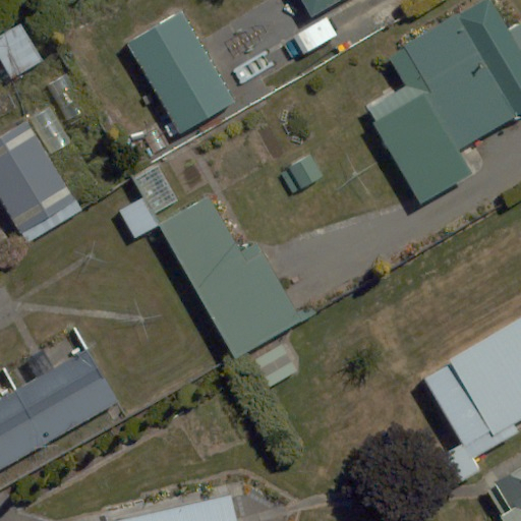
[(291,0),(304,22),(342,0),(291,0)]
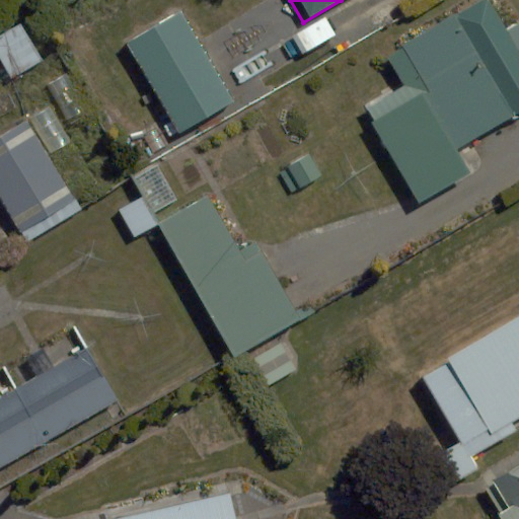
[(392,59),(409,89),(365,114),(415,202),(458,177),(453,168),(518,131),(518,53),(491,3),(392,59)]
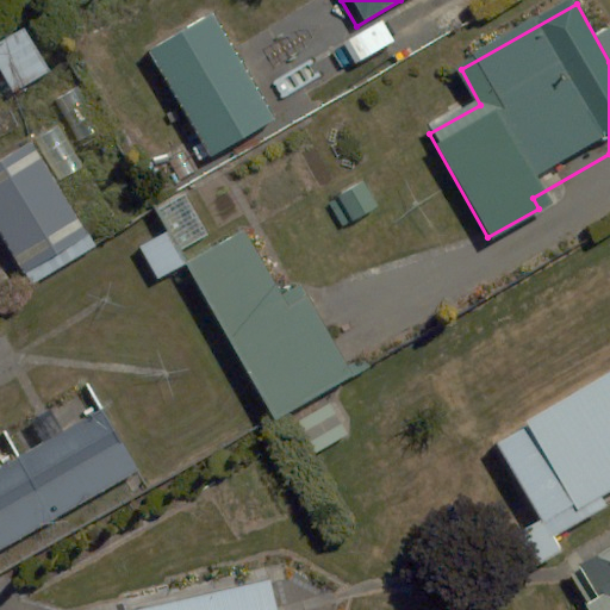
[(210,5),(139,47),(175,109),(124,138),(155,190),(309,98),(265,23),(232,42),(210,5)]
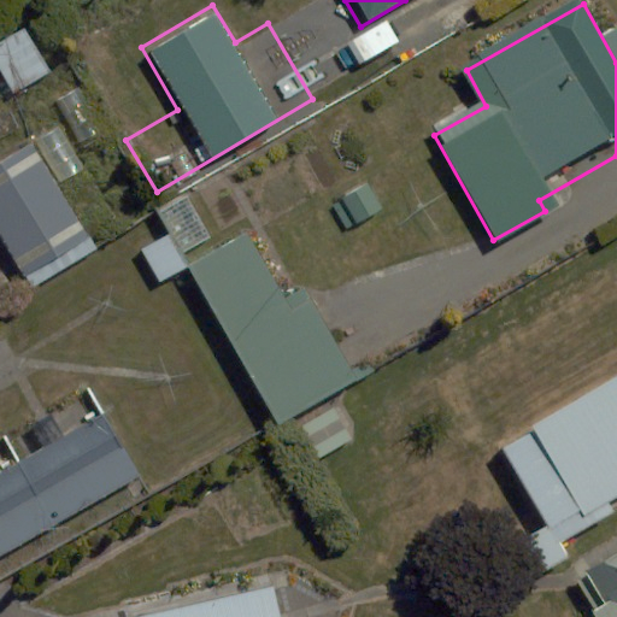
[(13,28),(0,36),(0,72),(12,90),(43,68),(13,28)]
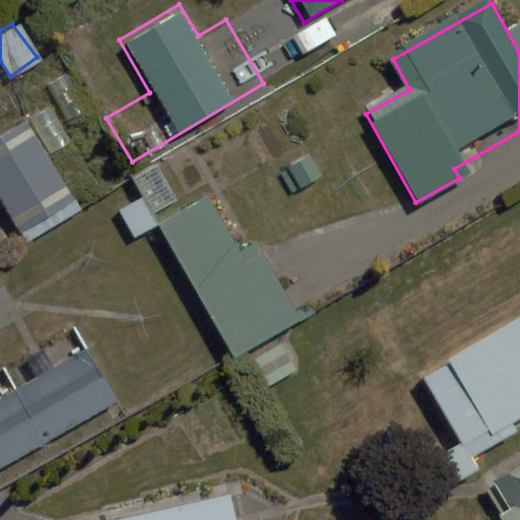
[(27,116),(0,132),(0,197),(27,242),(84,207),(27,116)]
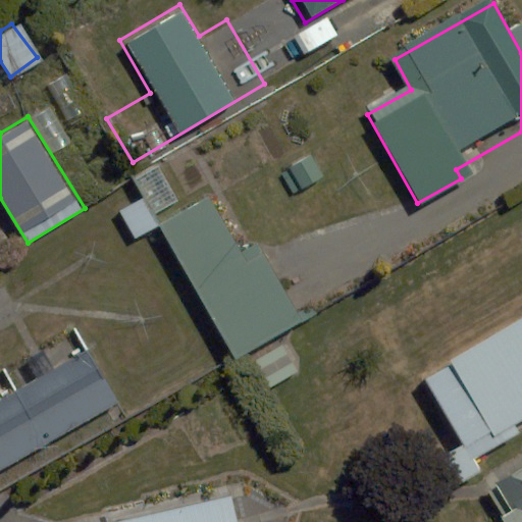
[(217,198),(161,229),(235,359),(291,327),(217,198)]
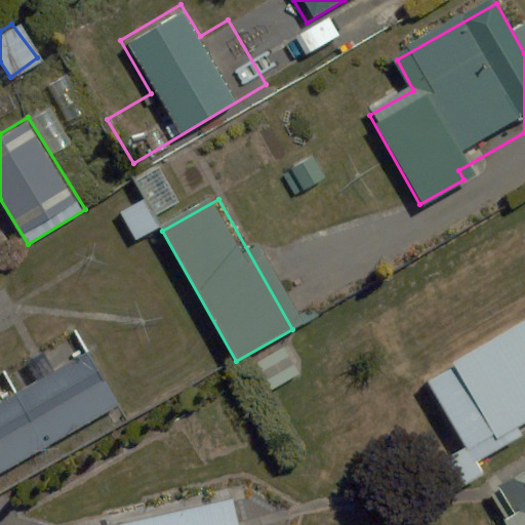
[(524,319),(395,403),(445,482),(524,430),(524,319)]
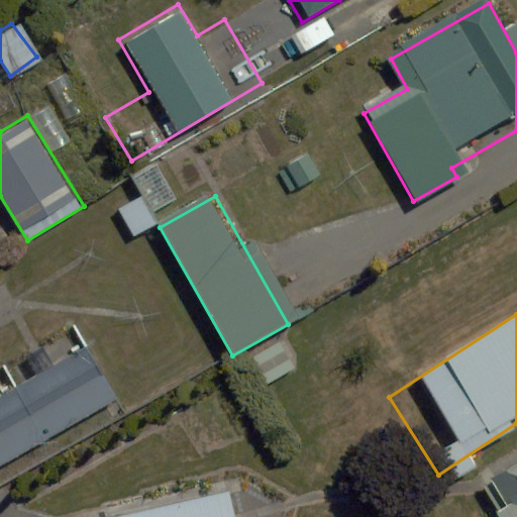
[(0,463),(122,395),(80,321),(68,328),(76,343),(56,354),(47,339),(11,359),(20,375),(0,386),(0,463)]
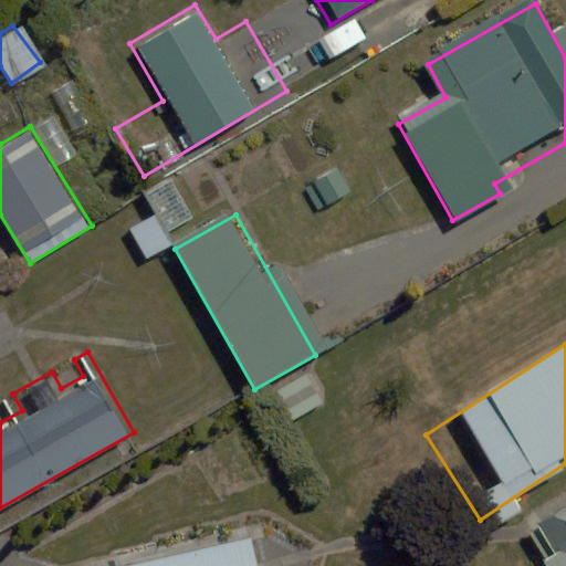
[(312,363),(271,391),(292,421),(333,391),(312,363)]
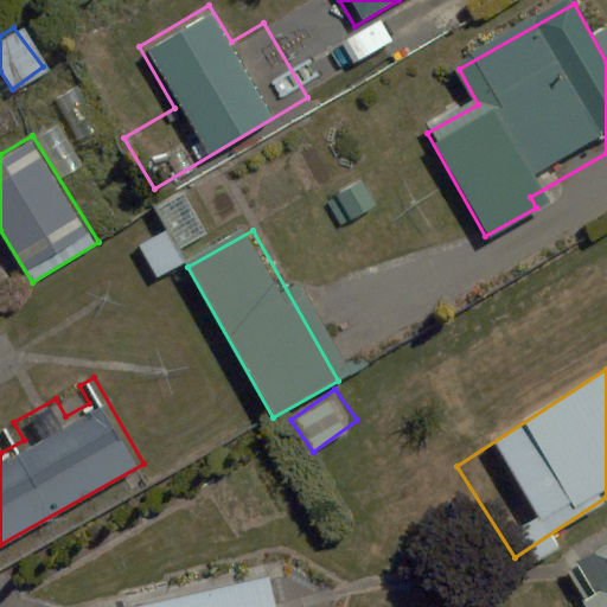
[(606,606),(606,557),(566,583),(580,606),(606,606)]
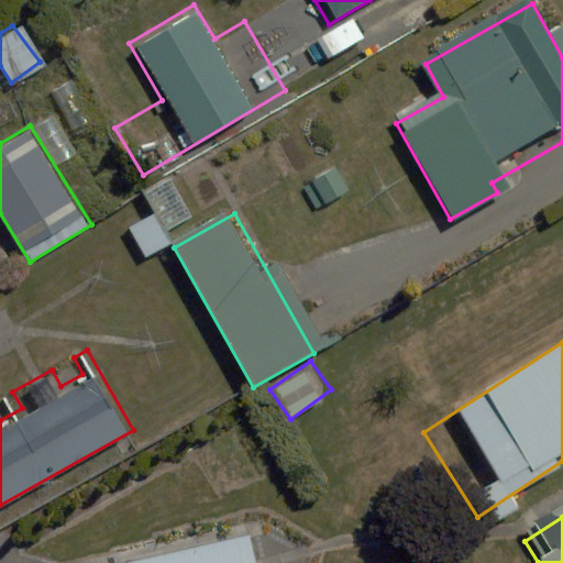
All buildings are outlined.
